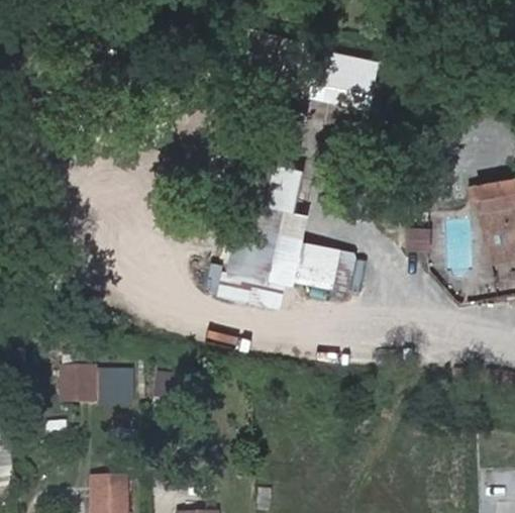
[(460,173),(466,199),(503,192),(498,164),(460,173)]
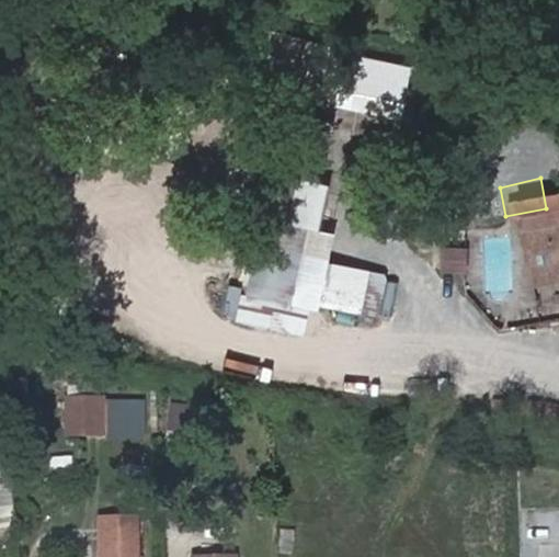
[(309,306),(379,319),(388,275),(328,263),(334,234),(318,230),(327,184),(296,179),(280,262),(253,258),(247,291),(229,287),(223,319),(304,336),(309,306)]
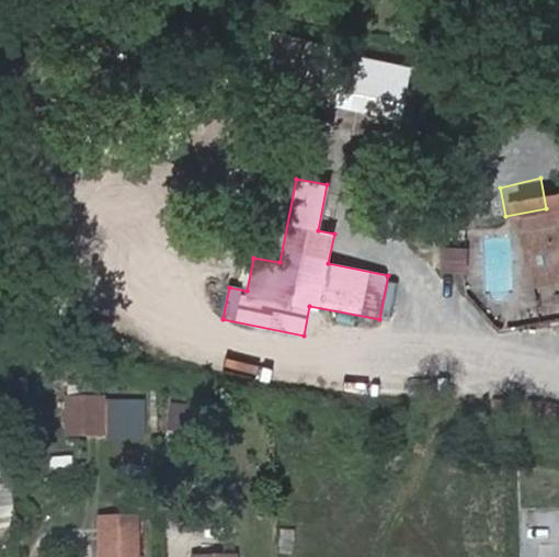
[(546,208),(505,216),(512,256),(514,268),(514,269),(557,262),(550,207),(546,208)]
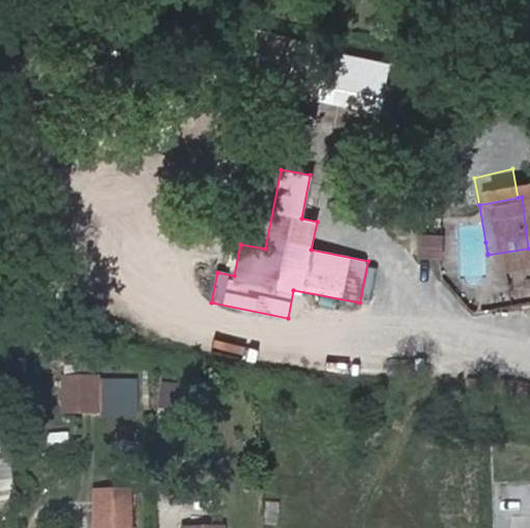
[(460,270),(460,281),(482,281),(482,231),(443,231),(443,270),(460,270)]
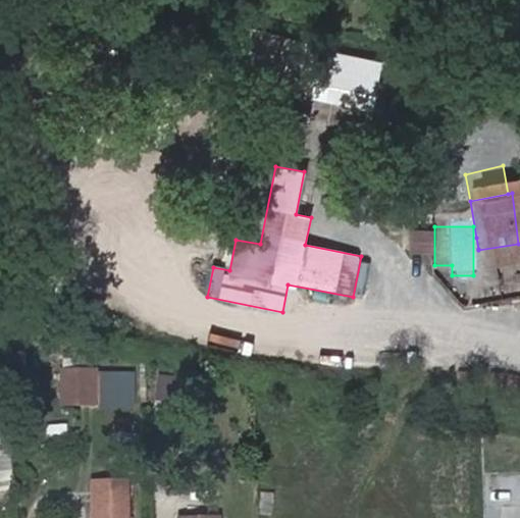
[(432,255),(433,230),(411,230),(410,254),(432,255)]
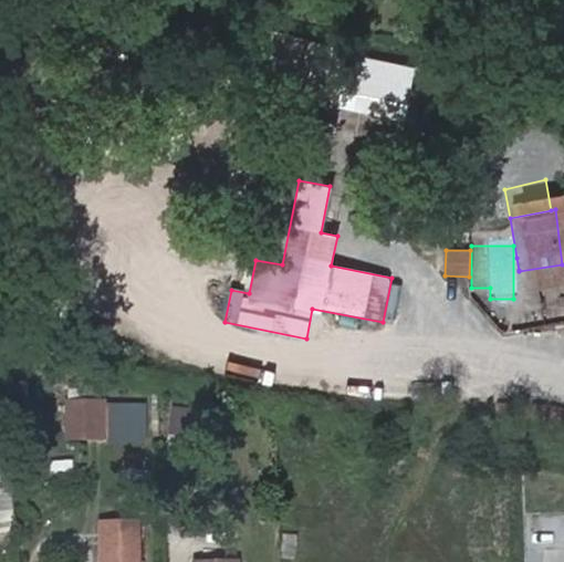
[(145,445),(146,404),(65,402),(64,443),(145,445)]
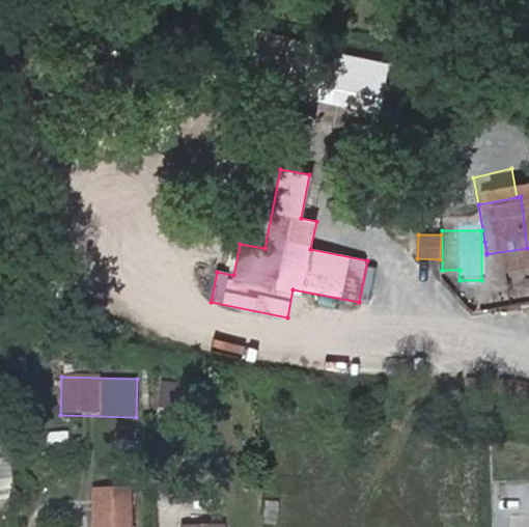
[(132,526),(133,493),(91,492),(90,526),(132,526)]
